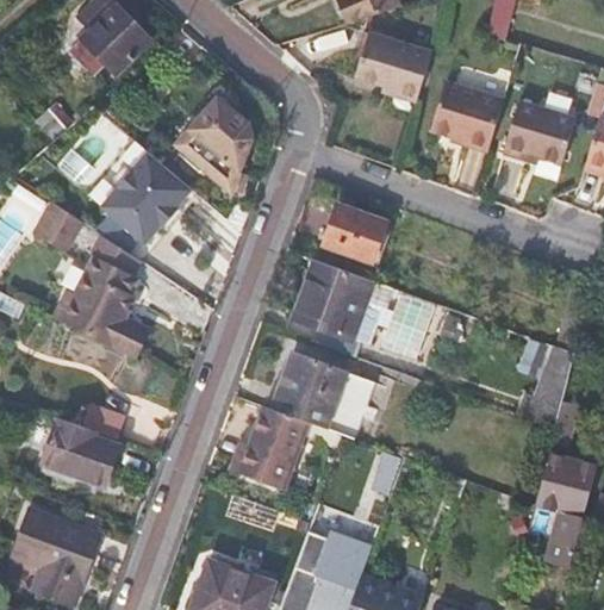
[(147,42),(106,0),(93,0),(73,19),(85,33),(79,38),(112,74),(147,42)]
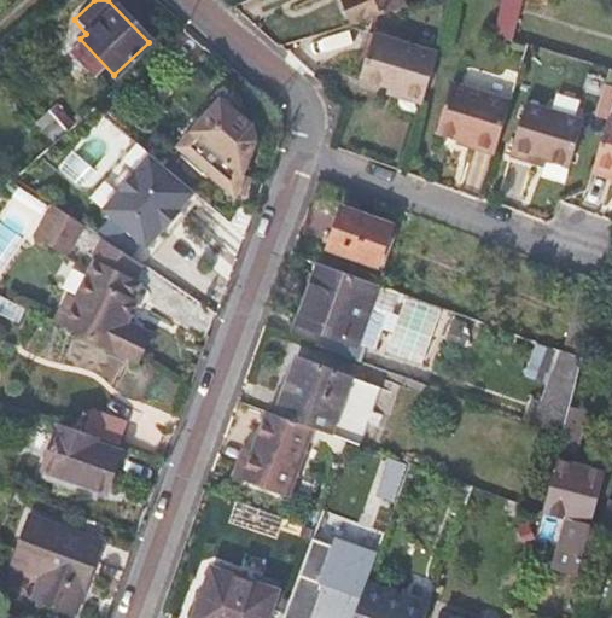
[(343,0),(356,22),(407,6),(403,0),(343,0)]
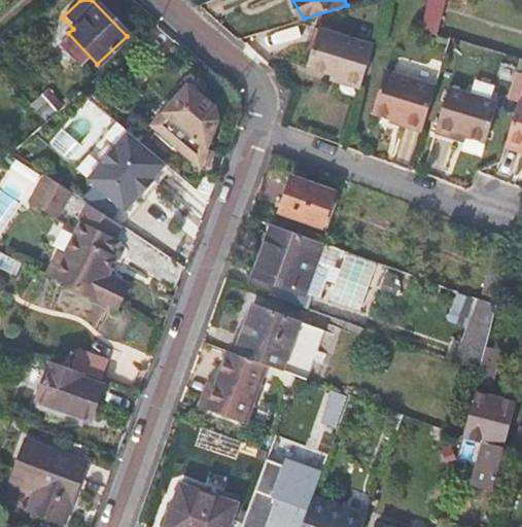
[(314,47),(320,28),(315,27),(309,45),(314,47)]
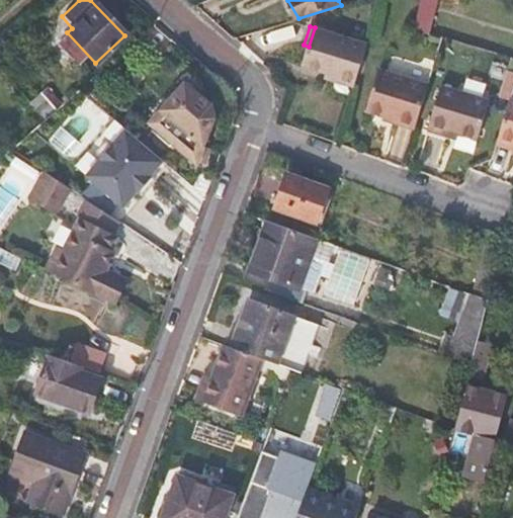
[(326,75),(355,84),(367,45),(315,27),(309,47),(304,64),(327,71),(326,75)]
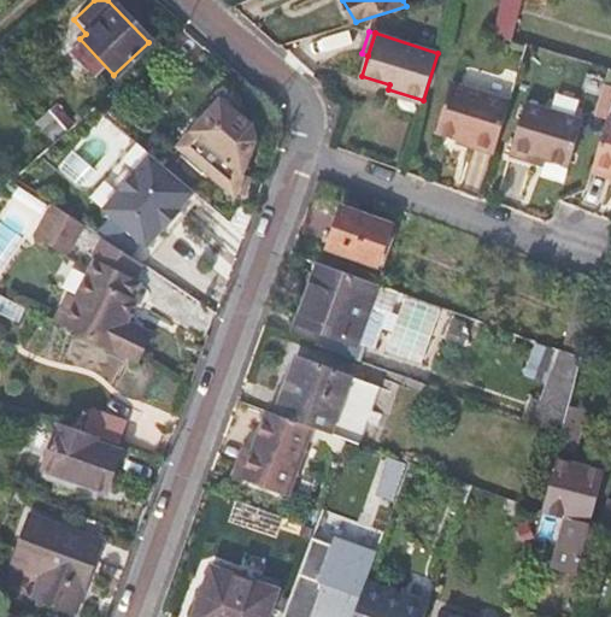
[(451,82),(434,136),(459,145),(462,137),(475,89),(451,82)]
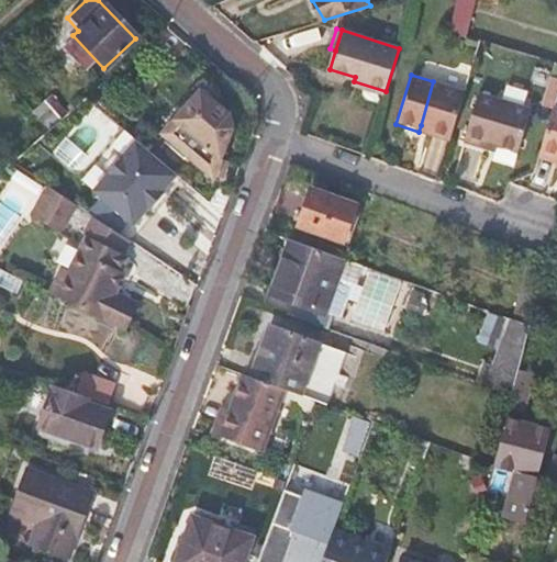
[(550,109),(556,86),(556,81),(548,79),(541,107),(550,109)]
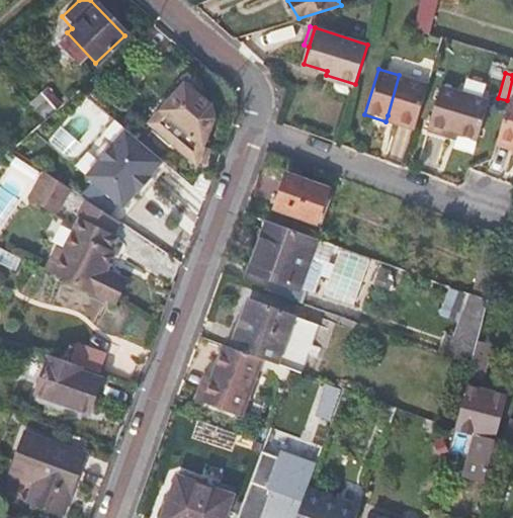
[(427,83),(399,75),(388,115),(403,120),(401,127),(413,131),(427,83)]
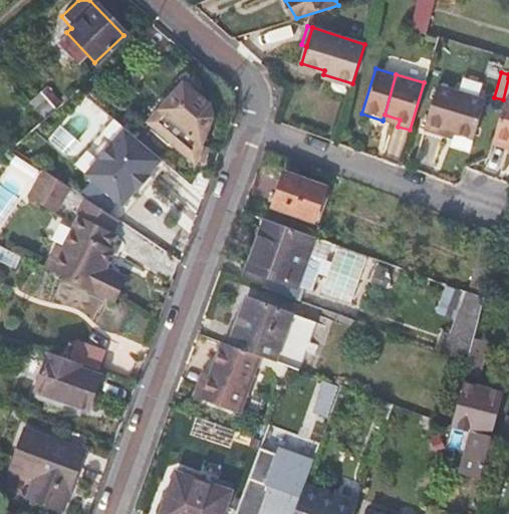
[(205,103),(183,84),(151,122),(192,159),(202,161),(208,146),(200,143),(208,119),(205,103)]
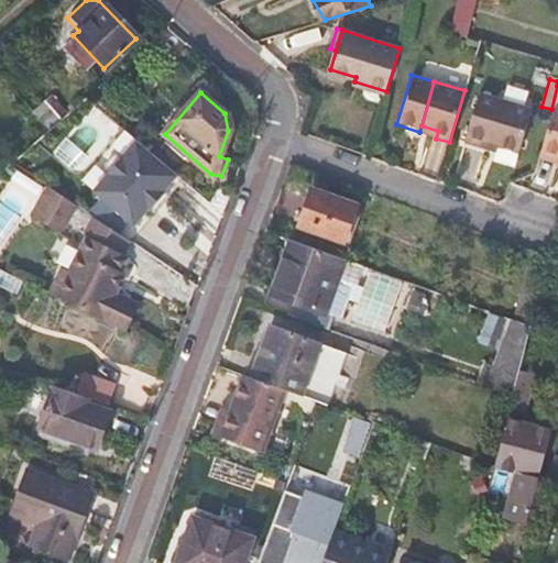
[(478,95),(463,141),(485,148),(487,144),(516,153),(529,111),(478,95)]
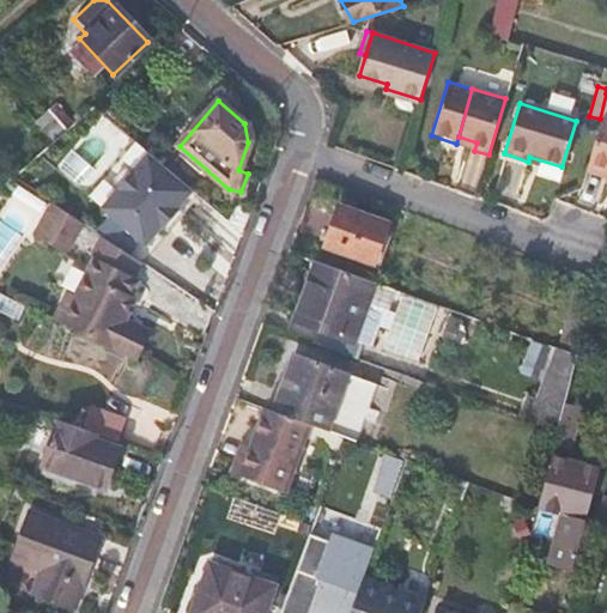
[(606,120),(600,119),(587,169),(606,174),(606,120)]
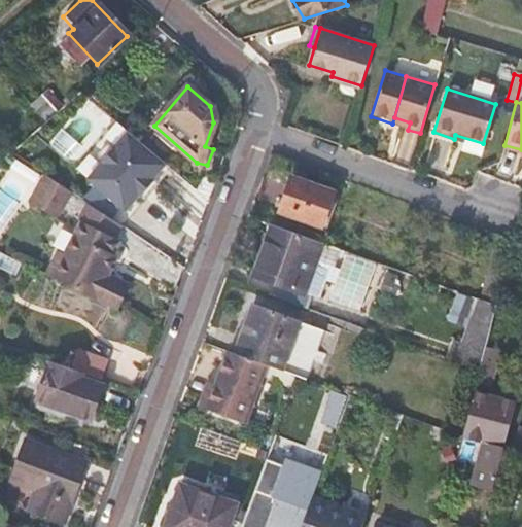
[(433,132),(432,137),(452,144),(454,139),(433,132)]
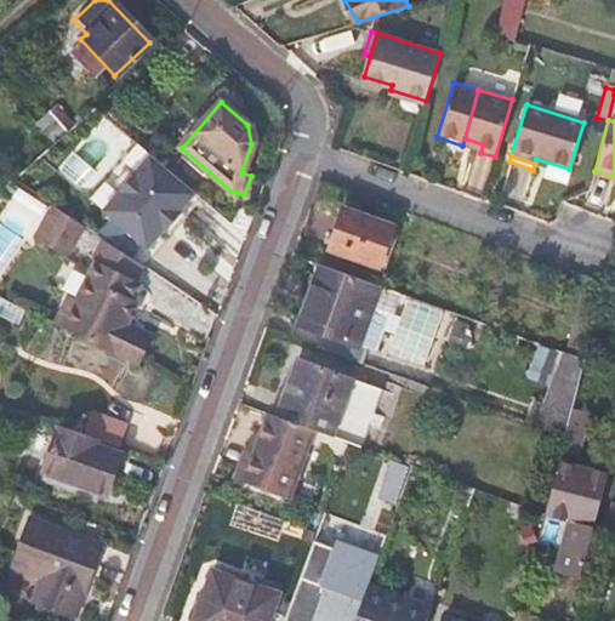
[(192,194),(148,159),(132,178),(127,176),(114,193),(118,197),(102,216),(147,250),(161,232),(177,212),(192,194)]
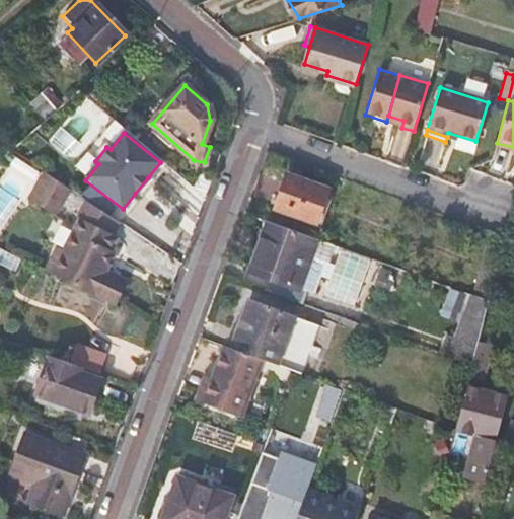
[(309,222),(321,189),(279,172),(267,207),(309,222)]
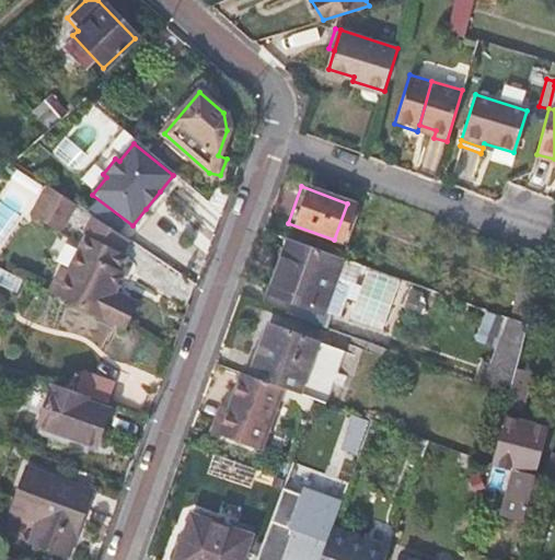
[(58,233),(76,206),(49,187),(31,214),(58,233)]
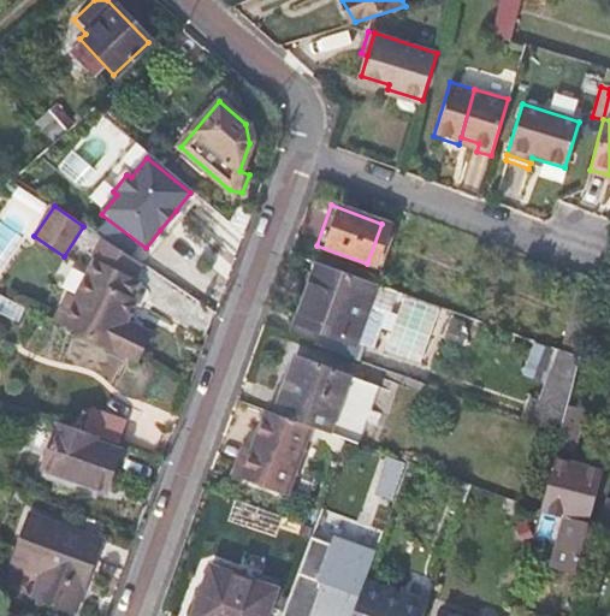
[(182,217),(176,211),(160,230),(167,235),(182,217)]
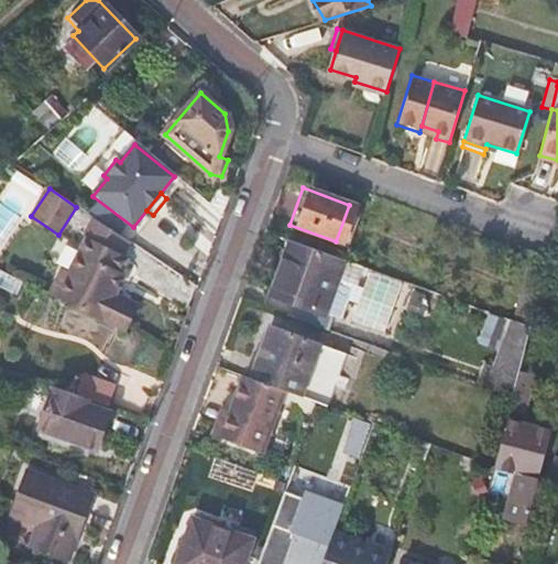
[(46,296),(117,332),(124,316),(120,315),(126,303),(113,295),(122,277),(117,273),(124,257),(86,237),(67,273),(59,269),(46,296)]
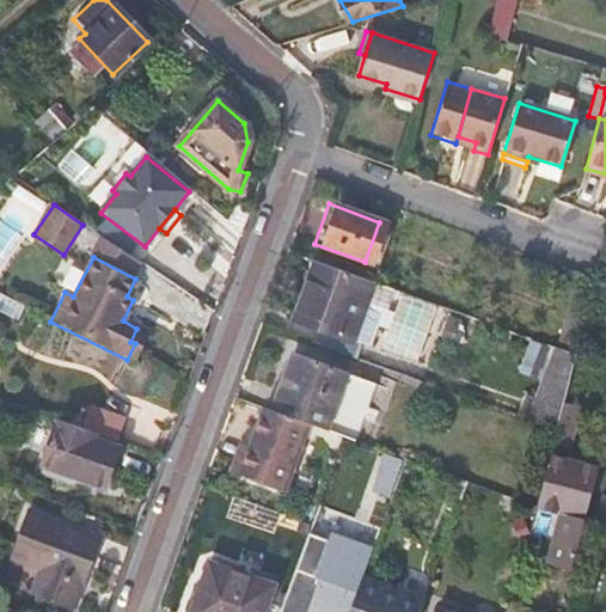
[(391,288),(316,261),(293,322),(317,331),(320,329),(352,340),(365,305),(381,311),(391,288)]
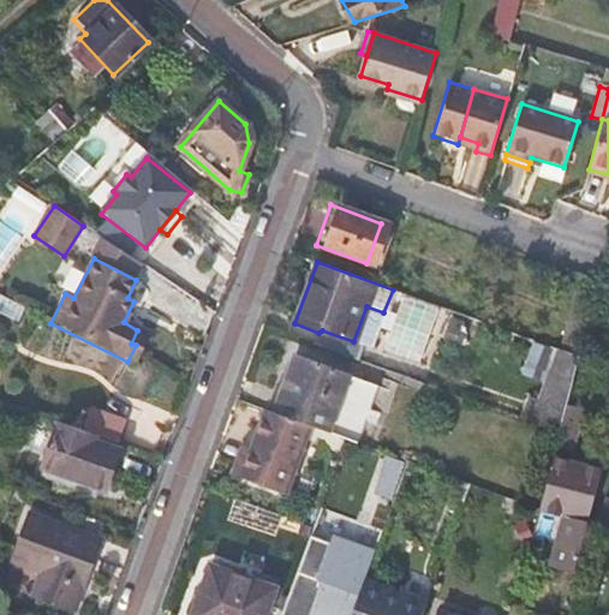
[(598,280),(584,275),(563,350),(579,356),(598,280)]
